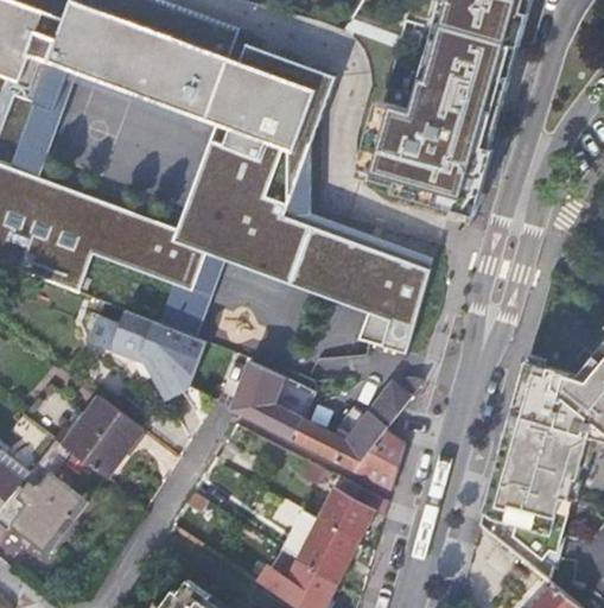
[(0,265),(77,295),(94,248),(194,285),(209,245),(283,272),(286,261),(374,295),(370,304),(357,340),(406,353),(433,257),(312,213),(310,138),(331,74),(242,42),(236,59),(224,55),(235,26),(164,0),(0,0),(0,265)]
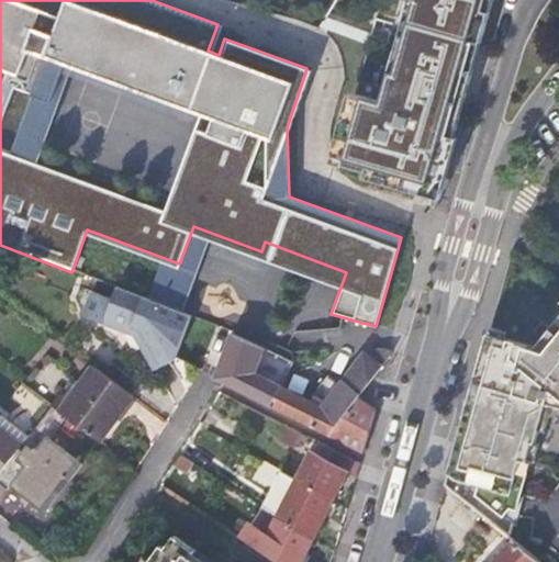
[(333,165),(436,194),(472,67),(467,66),(474,41),(479,43),(491,0),(409,0),(381,101),(354,94),(333,165)]
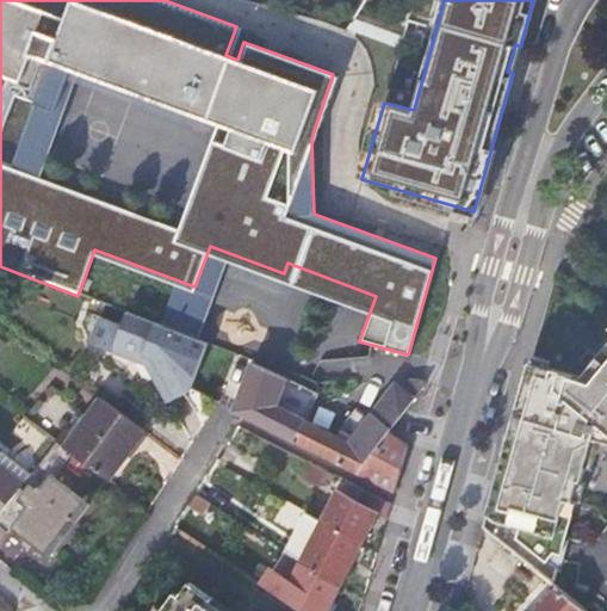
[(287,263),(284,273),(372,306),(376,296),(287,263)]
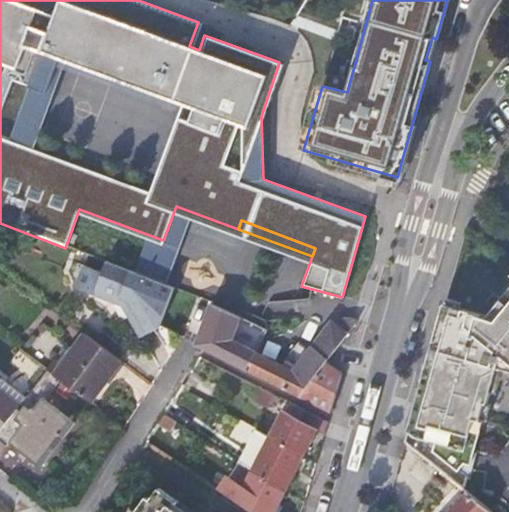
[(158,329),(159,326),(173,290),(104,264),(100,274),(82,267),(72,290),(91,298),(93,294),(117,304),(119,300),(128,304),(134,315),(127,320),(139,340),(158,329)]
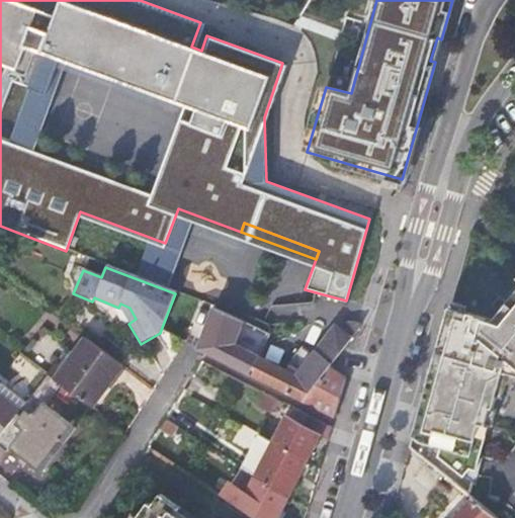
[(514,289),(498,312),(504,317),(495,328),(445,320),(413,431),(419,436),(408,449),(421,458),(444,478),(467,497),(477,456),(498,461),(514,441),(514,289)]
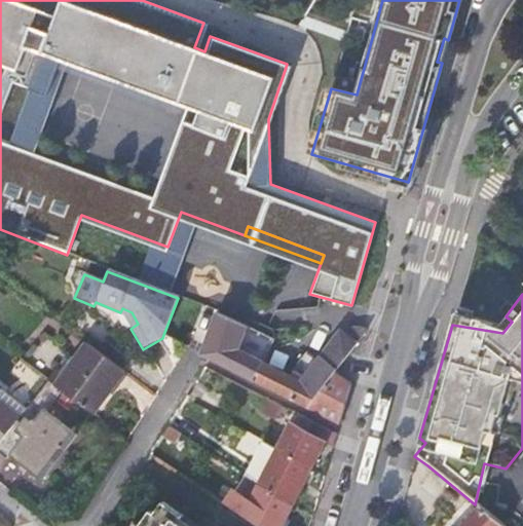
[(261,361),(237,348),(246,327),(216,313),(200,353),(252,379),(261,361)]
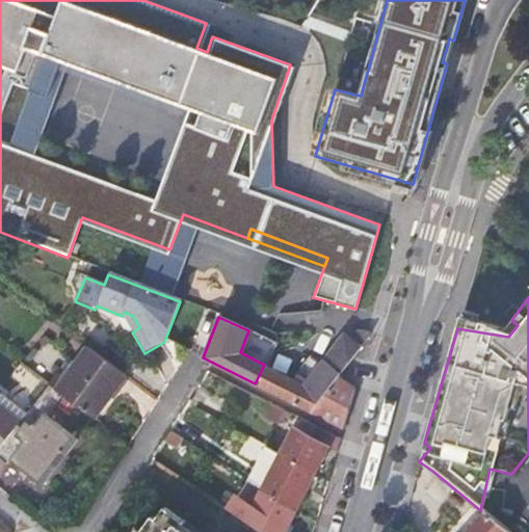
[(511,320),(508,324),(461,317),(457,328),(508,337),(518,325),(511,320)]
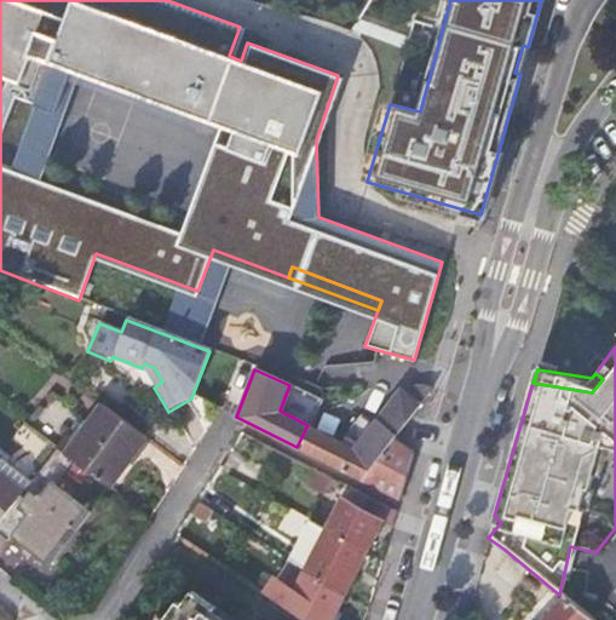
[(362,480),(393,440),(430,390),(431,388),(425,382),(408,388),(403,394),(398,391),(372,425),(358,415),(343,436),(346,438),(343,443),(308,425),(297,447),(362,480)]
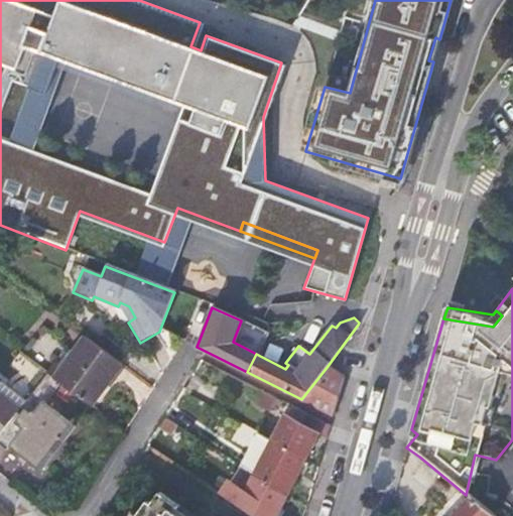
[(86,337),(53,378),(69,389),(90,405),(122,364),(86,337)]
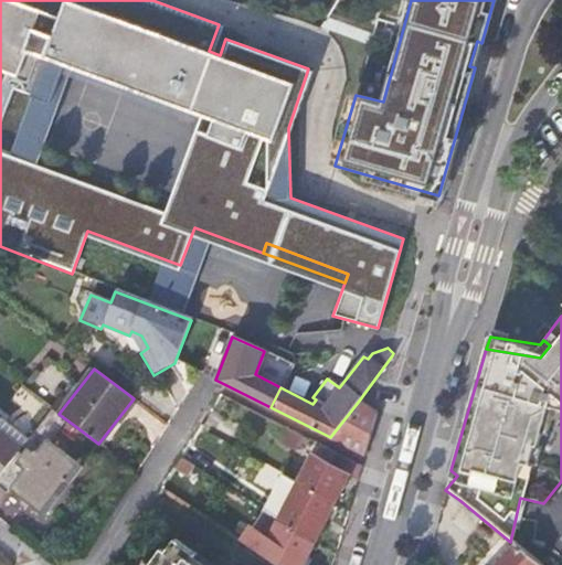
[(32,417),(42,403),(19,386),(9,401),(32,417)]
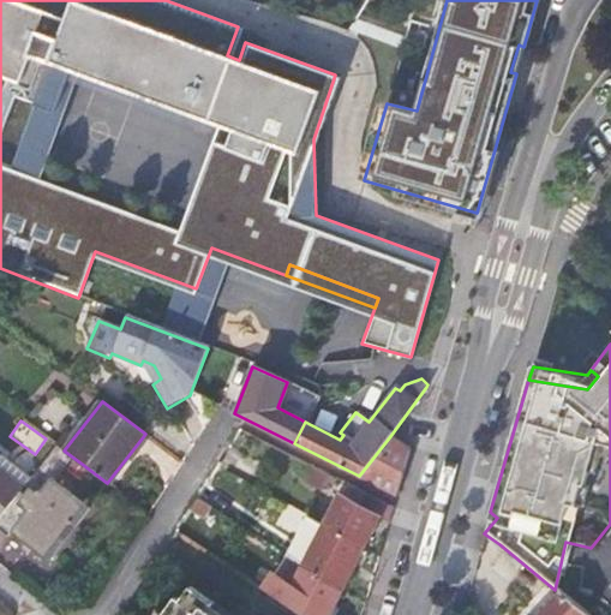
[(359,476),(395,495),(409,448),(390,436),(359,476)]
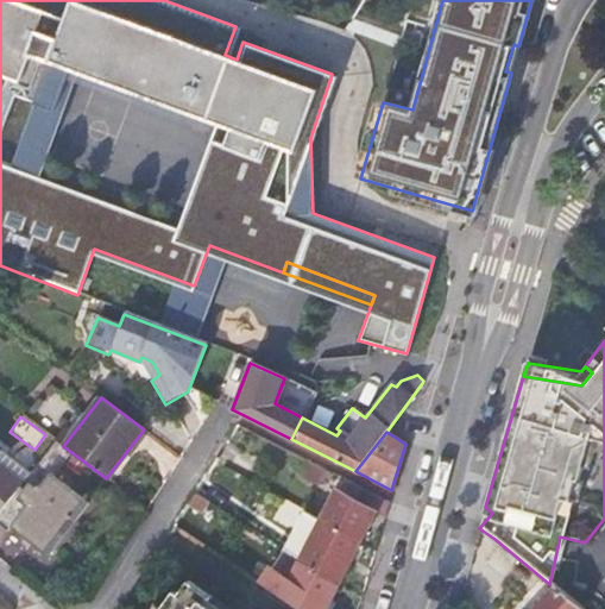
[(81,459),(63,446),(55,440),(20,484),(0,509),(0,518),(43,551),(83,501),(50,477),(60,463),(71,471),(81,459)]
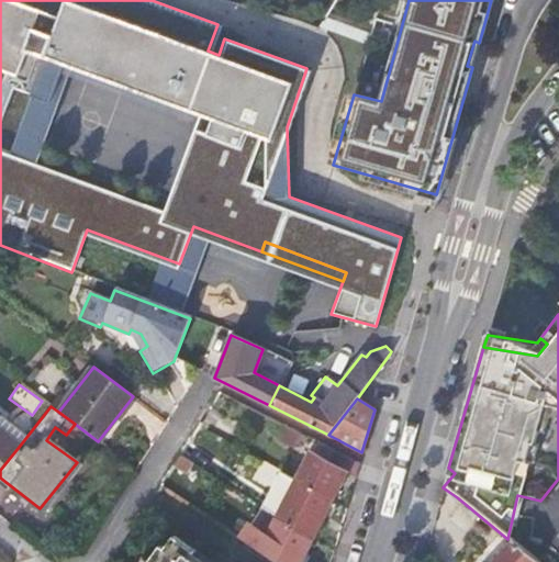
[(207,430),(198,425),(188,440),(197,446),(207,430)]
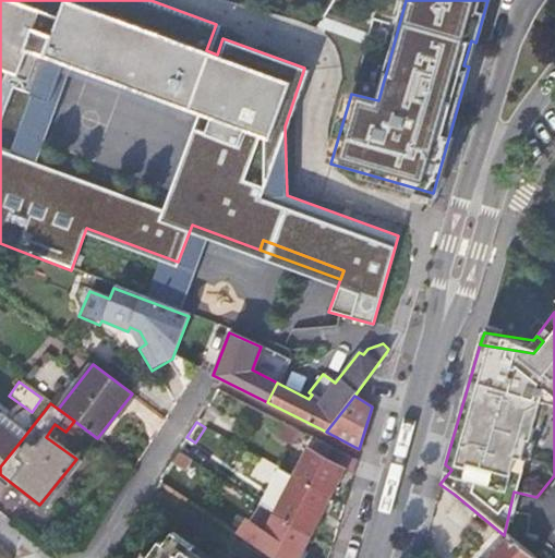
[(0,466),(19,444),(0,428),(0,466)]
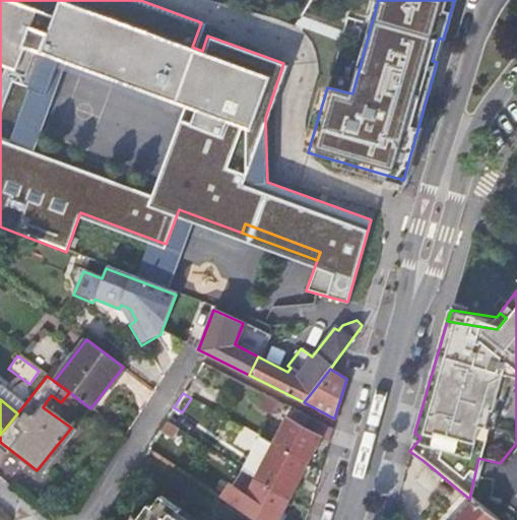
[(292,408),(273,444),(305,462),(318,437),(328,441),(332,429),(292,408)]
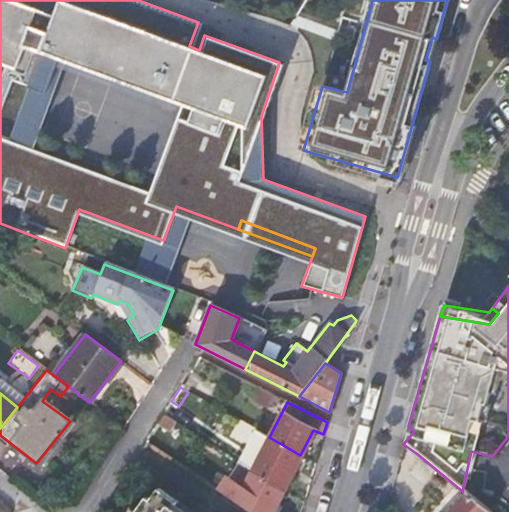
[(172,423),(162,416),(153,430),(157,433),(161,427),(167,431),(172,423)]
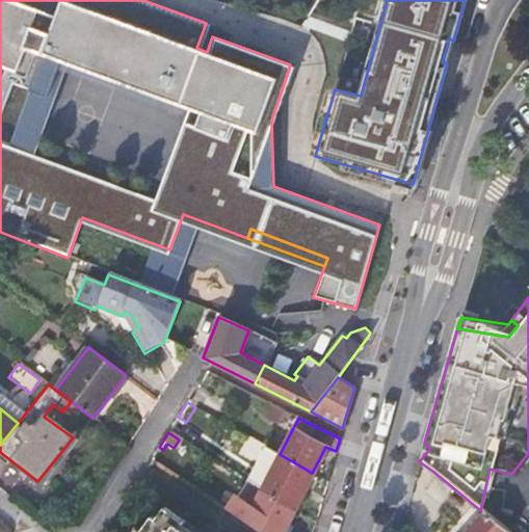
[(280,454),(262,489),(293,508),(312,473),(280,454)]
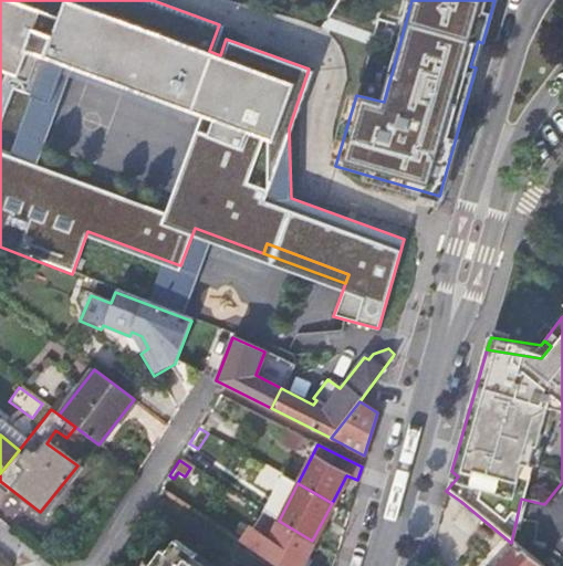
[(302,562),(312,541),(279,521),(269,543),(270,543),(267,551),(283,561),(288,553),(294,557),(302,562)]
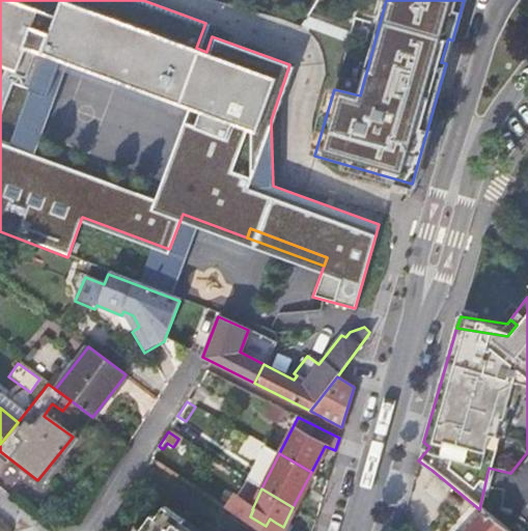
[(195,530),(164,506),(155,519),(150,515),(139,530),(195,530)]
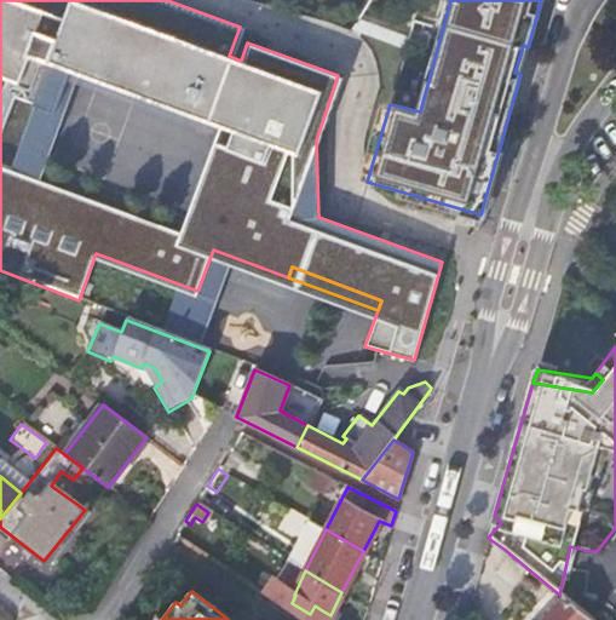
[(589,619),(563,597),(541,619),(589,619)]
